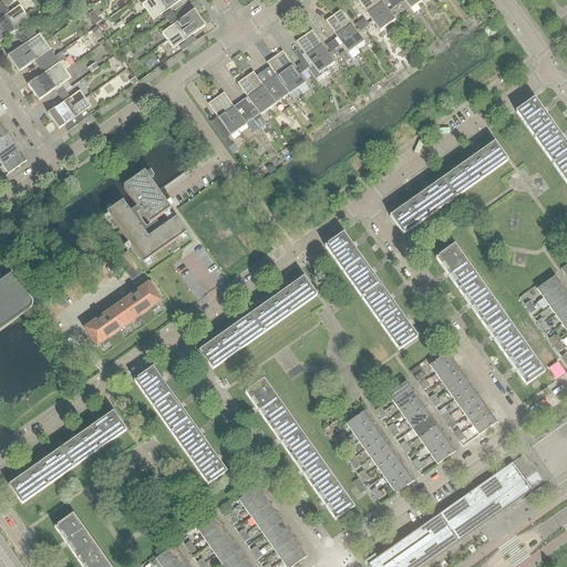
[(147,0),(142,4),(147,12),(164,0),(147,0)]
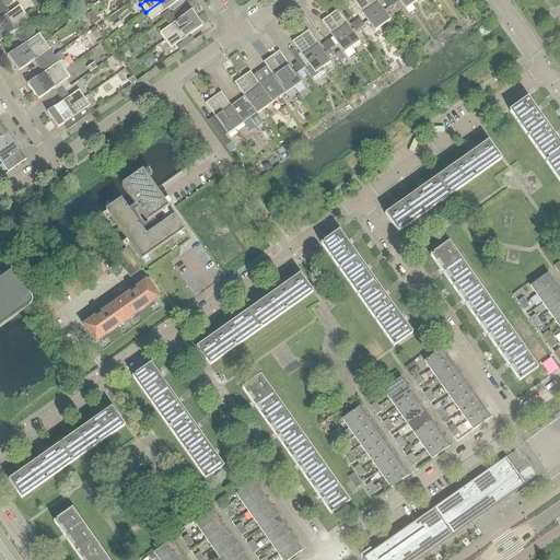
[(162,0),(146,12),(151,21),(179,0),(162,0)]
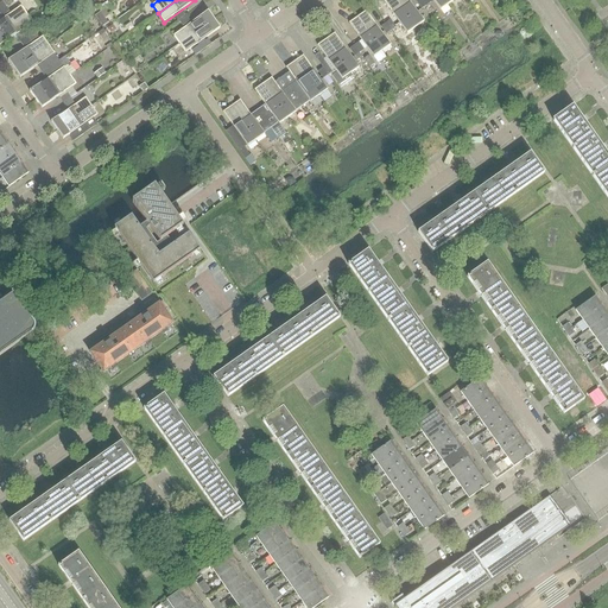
[(396,0),(382,0),(406,33),(416,27),(396,0)]
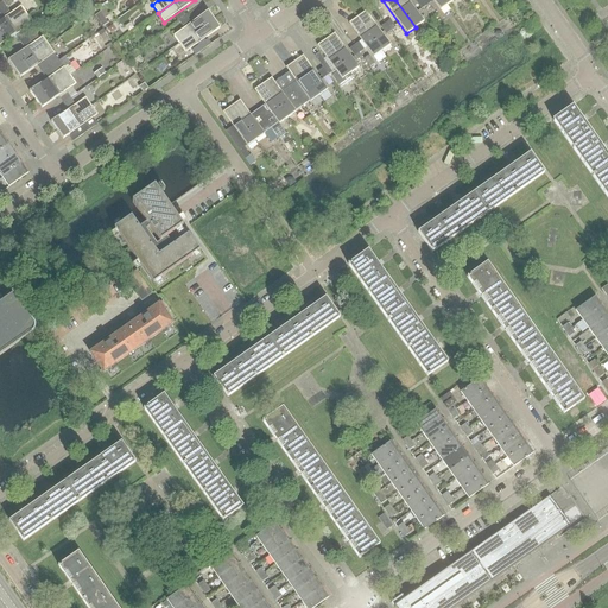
[(407,0),(396,0),(416,27),(424,21),(407,0)]
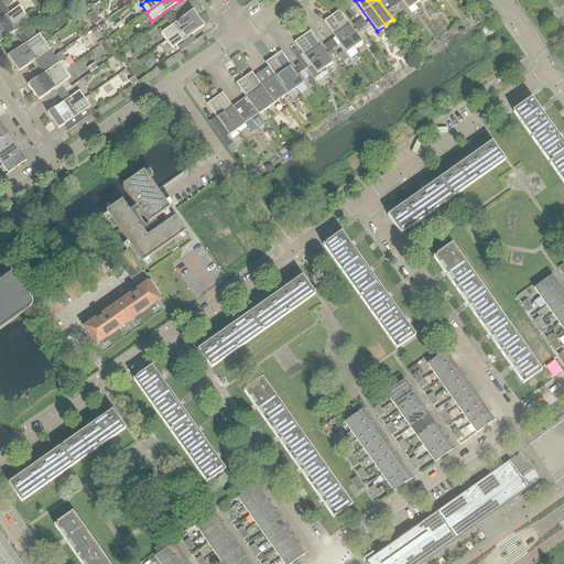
[(416,3),(413,0),(401,0),(409,10),(416,3)]
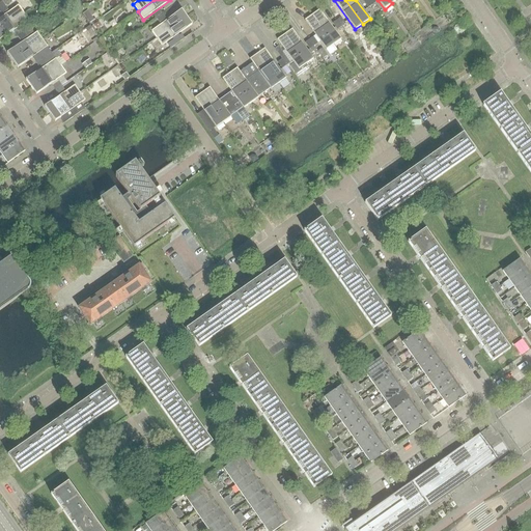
[(503,0),(497,0),(510,19),(514,17),(503,0)]
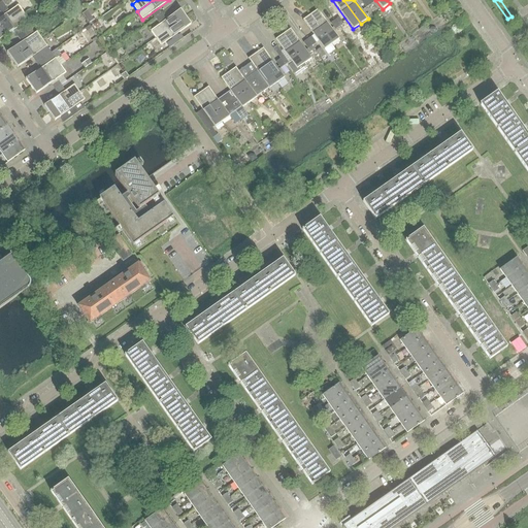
[(0,18),(0,29),(24,12),(18,5),(0,18)]
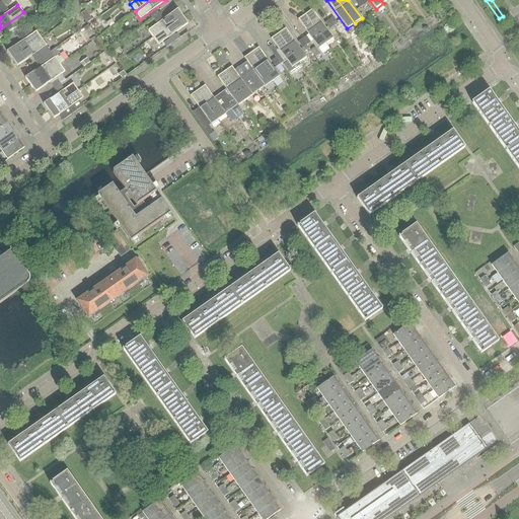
[(148,30),(153,38),(182,17),(177,9),(148,30)]
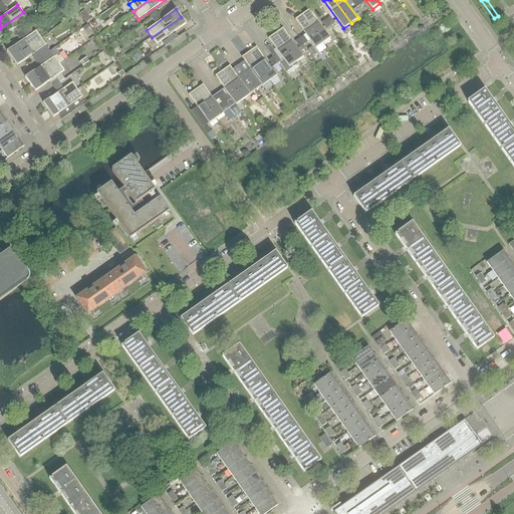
[(152,18),(158,14),(155,9),(149,14),(152,18)]
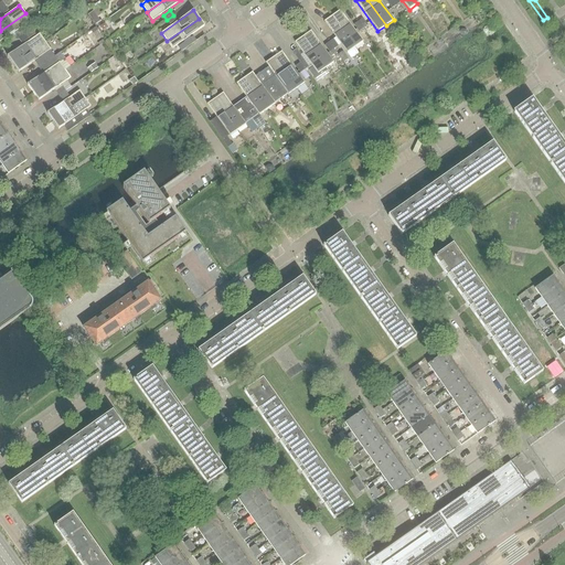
[(340,10),(332,16),(354,48),(363,42),(340,10)]
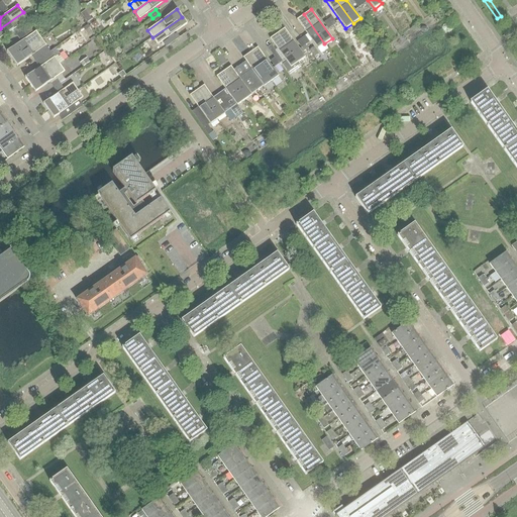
[(23,12),(0,28),(0,38),(13,30),(17,35),(23,31),(20,27),(19,26),(28,19),(23,12)]
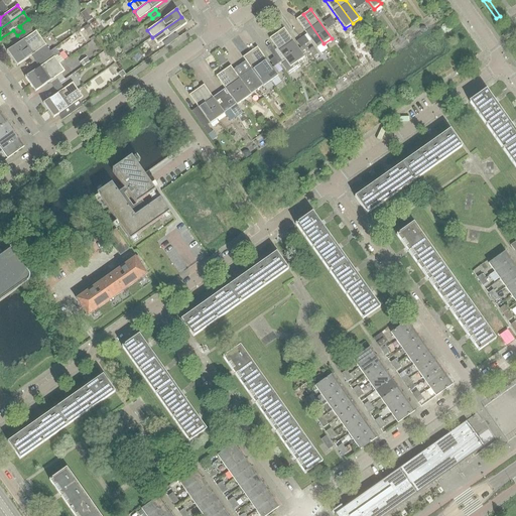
[(158,14),(152,18),(155,22),(161,18),(158,14)]
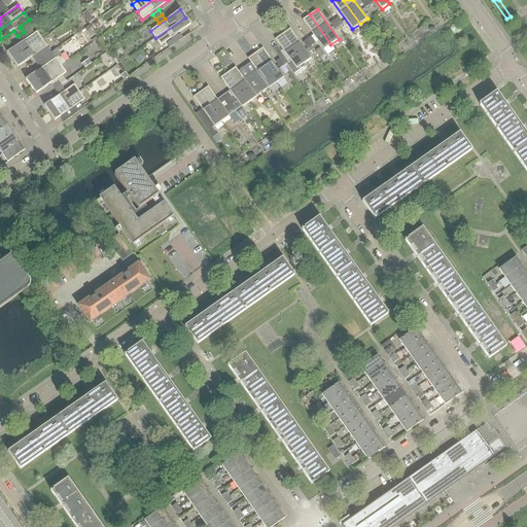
[(330,44),(310,14),(303,20),(323,49),(330,44)]
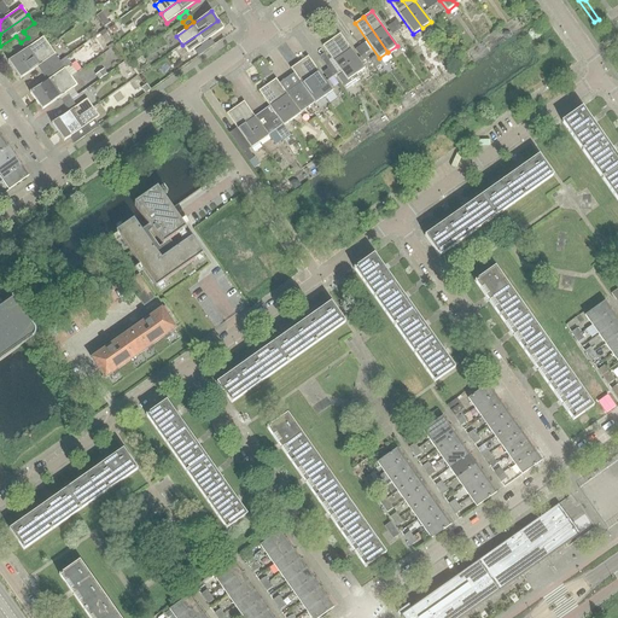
[(217,21),(182,45),(188,53),(199,46),(207,41),(223,29),(217,21)]
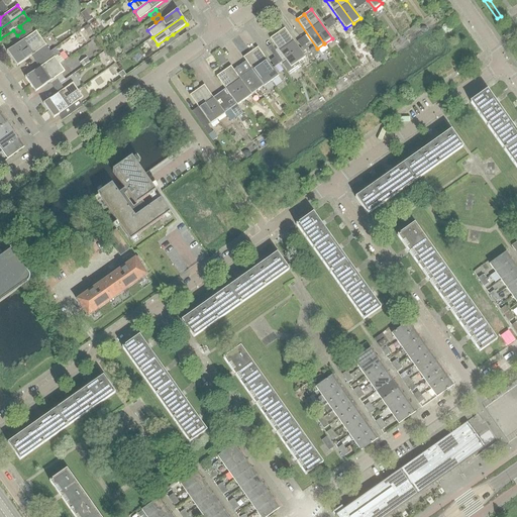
[(328,20),(332,26),(336,23),(332,17),(328,20)]
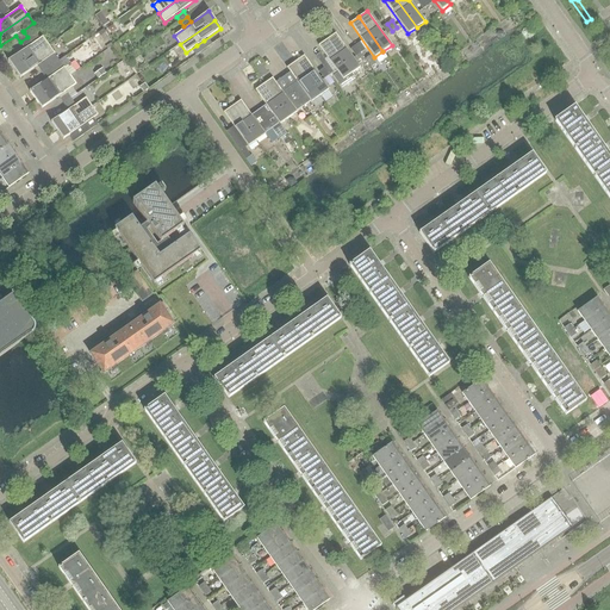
[(387,35),(392,31),(387,24),(381,27),(387,35)]
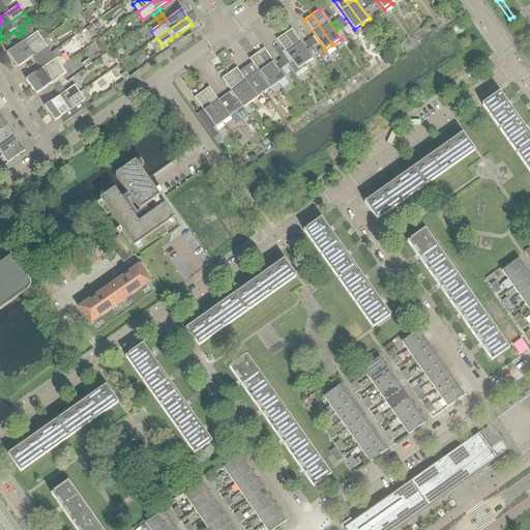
[(27,24),(21,28),(24,32),(30,28),(27,24)]
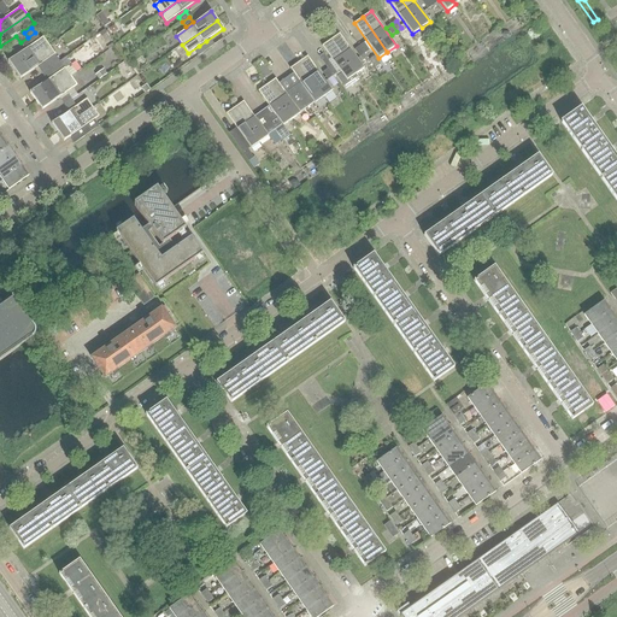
[(104,30),(100,34),(105,41),(110,39),(104,30)]
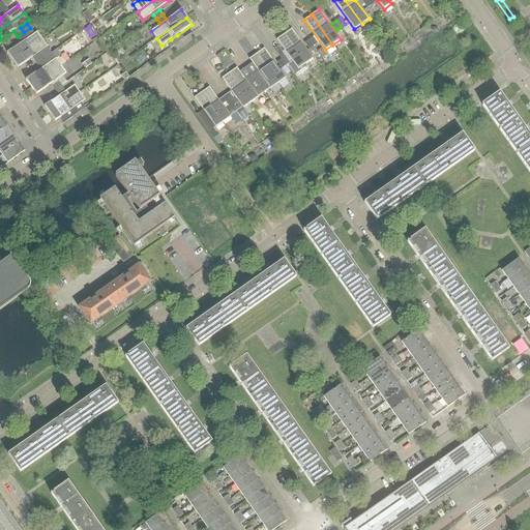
[(30,28),(24,32),(27,37),(33,32),(30,28)]
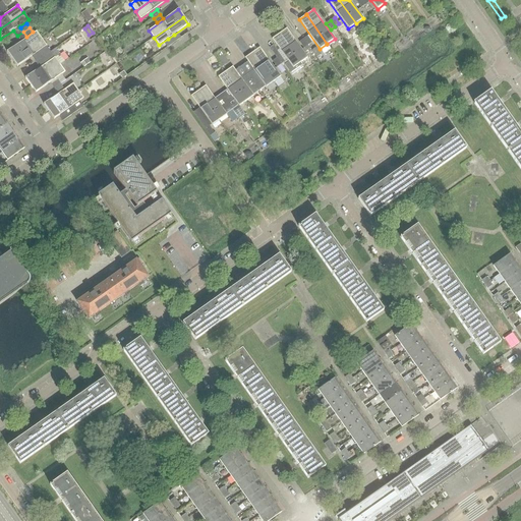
[(287,29),(279,34),(300,63),(307,58),(287,29)]
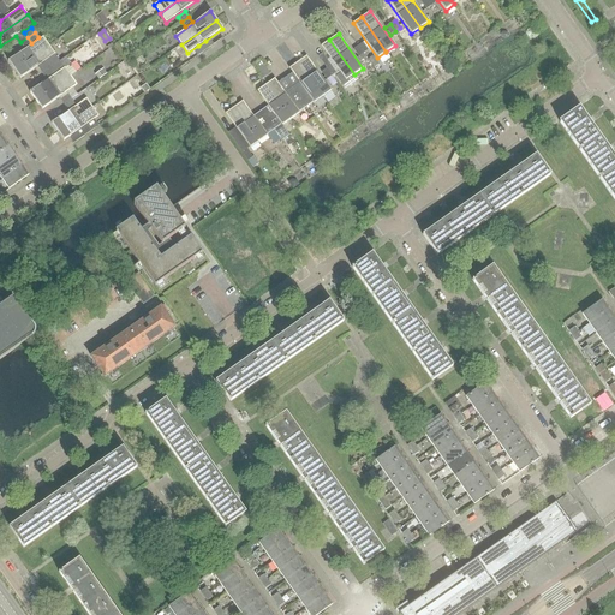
[(7,61),(13,70),(49,46),(43,37),(7,61)]
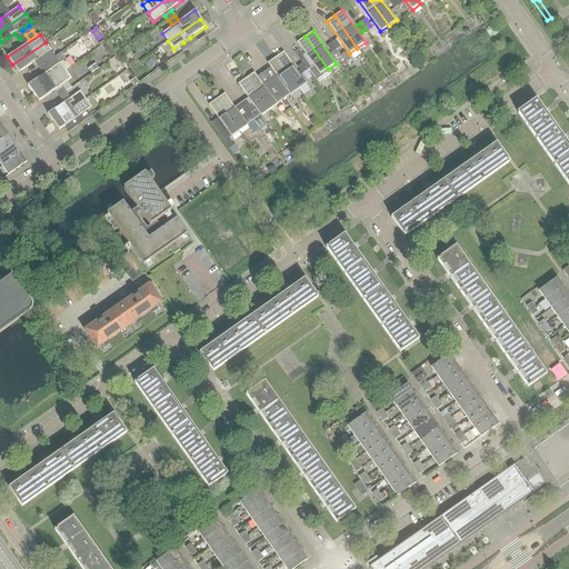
[(26,35),(19,39),(22,45),(29,40),(26,35)]
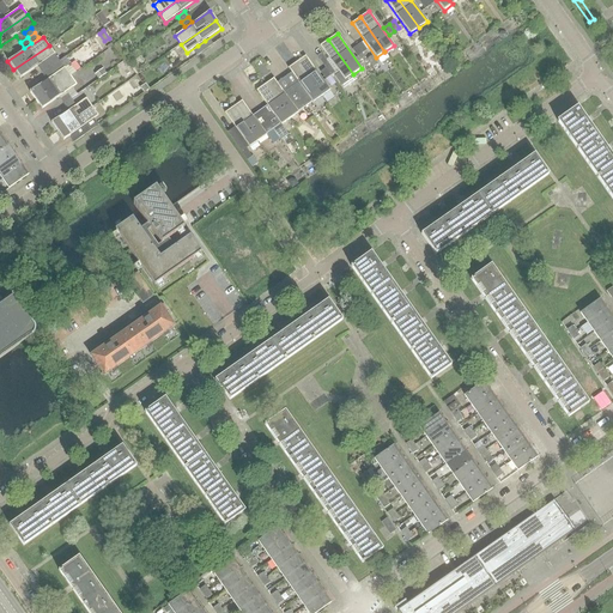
[(199,48),(193,52),(196,56),(213,44),(210,40),(206,42),(205,41),(198,46),(199,48)]
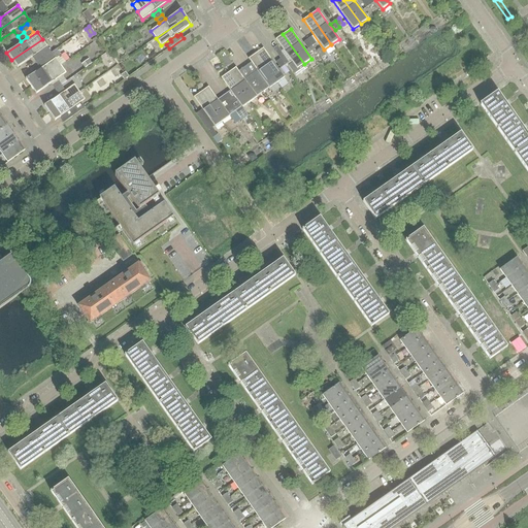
[(275,39),(292,63),(288,66),(295,76),(307,68),(304,64),(283,34),(275,39)]
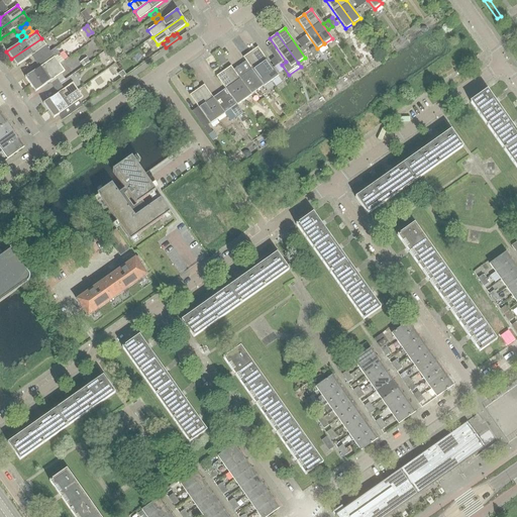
[(301,38),(306,45),(310,42),(305,35),(301,38)]
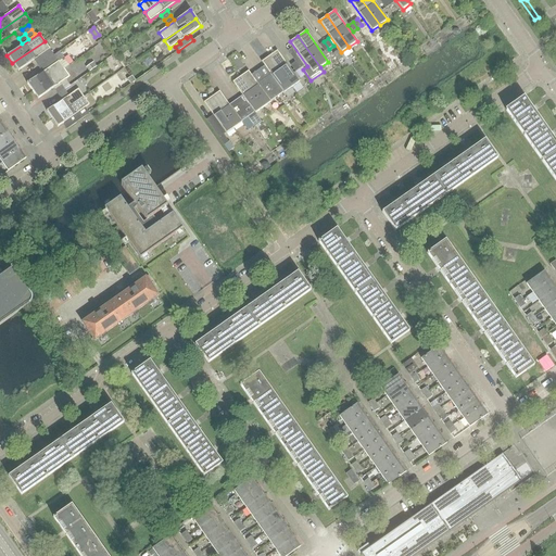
[(45,41),(12,63),(19,72),(34,61),(35,63),(38,66),(54,55),(50,49),(45,41)]
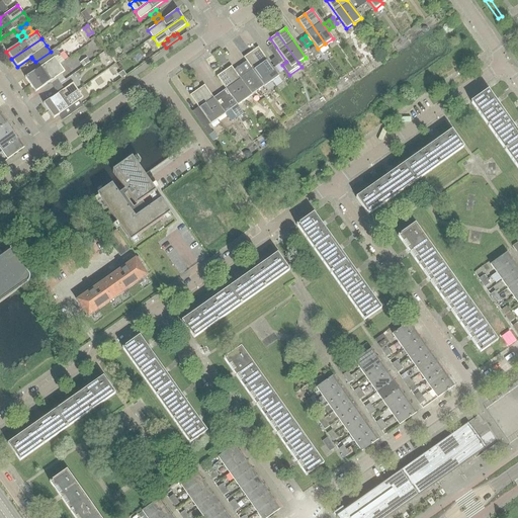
[(307,46),(301,38),(297,41),(301,49),(307,46)]
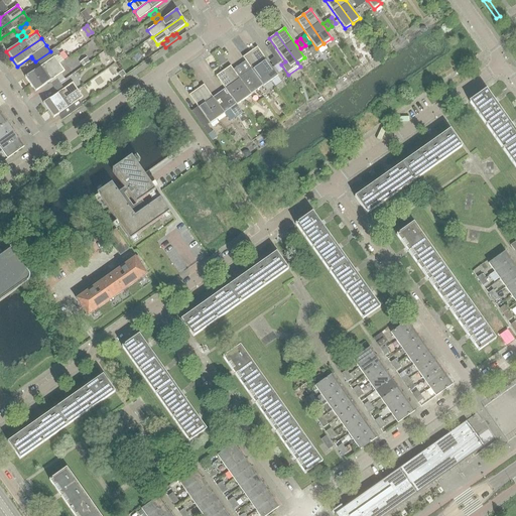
[(278,77),(257,47),(250,52),(270,82),(278,77)]
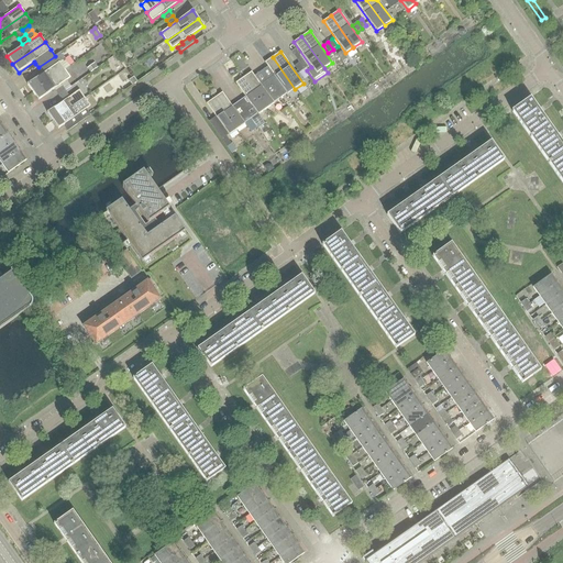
[(341,52),(337,55),(342,63),(346,59),(341,52)]
